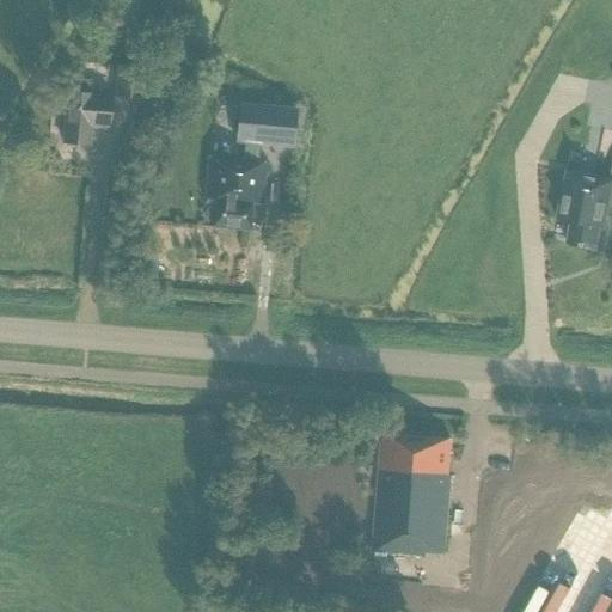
[(146,67),(116,65),(114,97),(144,99),(146,67)]
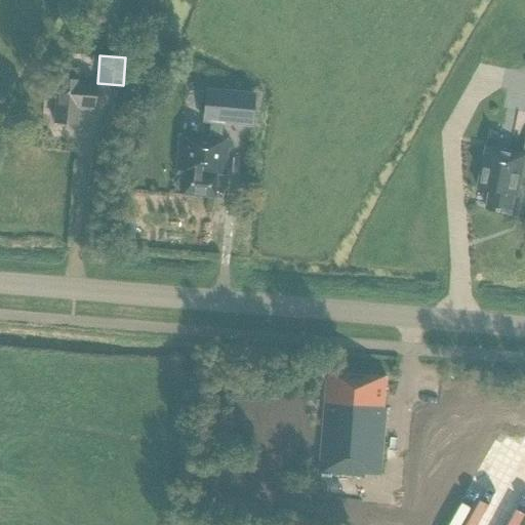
[(93,110),(94,96),(94,81),(76,80),(77,69),(57,68),(56,91),(53,122),(76,123),(77,109),(93,110)]
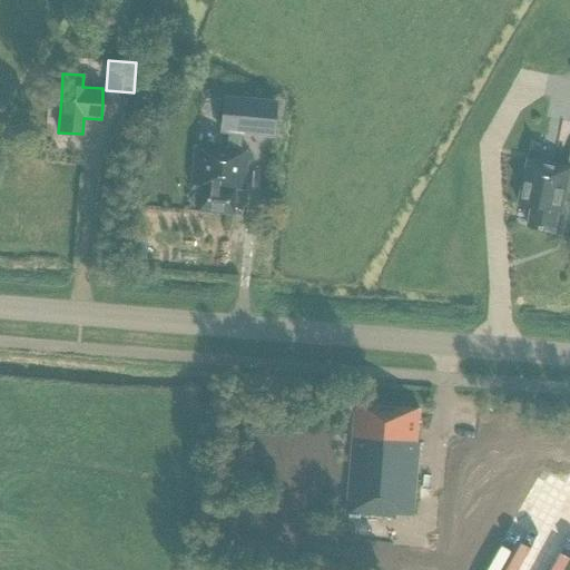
[(194,145),(190,185),(199,186),(197,210),(233,214),(235,189),(243,189),(247,153),(239,151),(241,135),(273,137),(276,100),(222,96),(218,133),(227,134),(226,148),(194,145)]
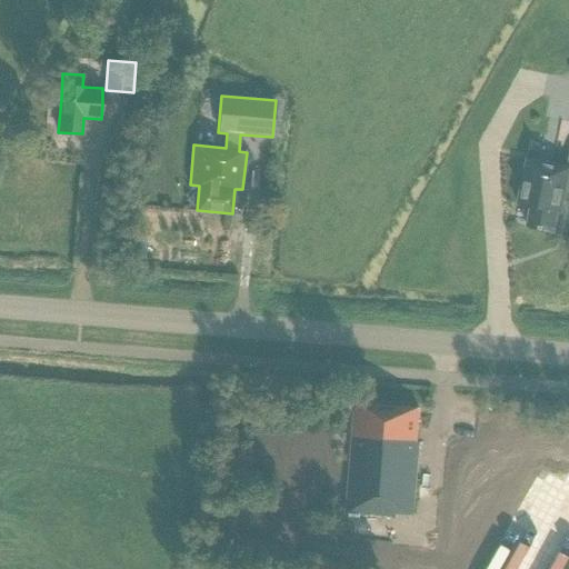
[(568,172),(568,167),(527,158),(518,203),(531,206),(527,227),(553,232),(558,211),(561,212),(568,172)]
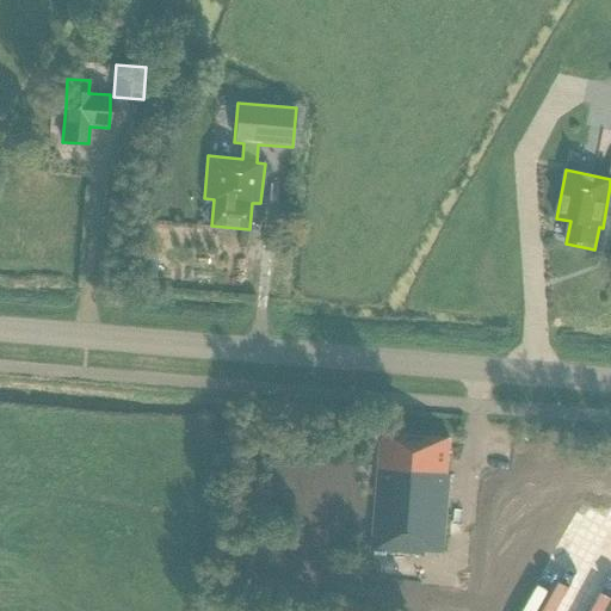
[(443,553),(450,475),(446,474),(450,438),(384,432),(383,440),(381,443),(371,549),(424,554),(424,550),(443,553)]
